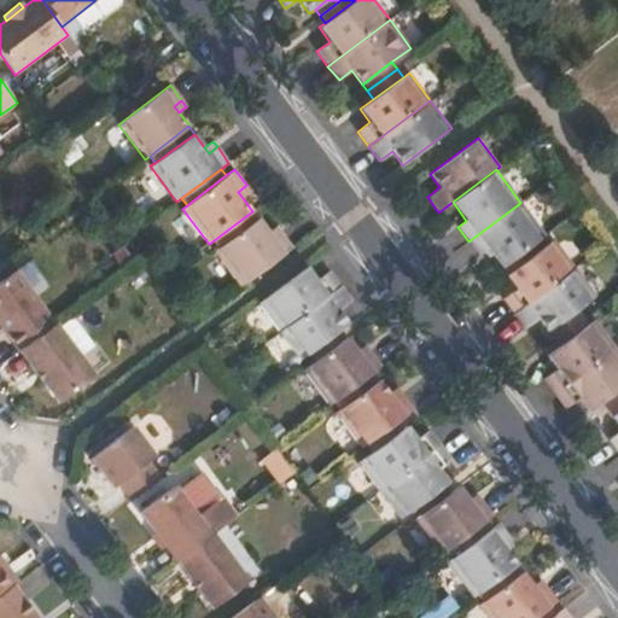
[(238,192),(243,198),(250,191),(246,185),(238,192)]
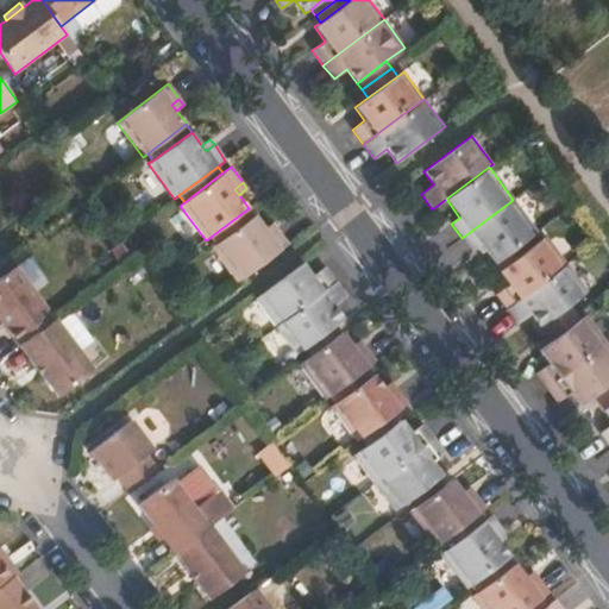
[(513,200),(462,238),(472,252),(482,246),(495,263),(523,242),(538,231),(513,200)]
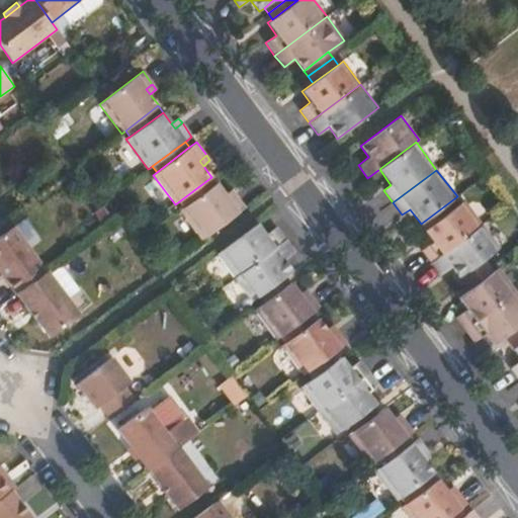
[(211,177),(179,201),(183,207),(216,183),(211,177)]
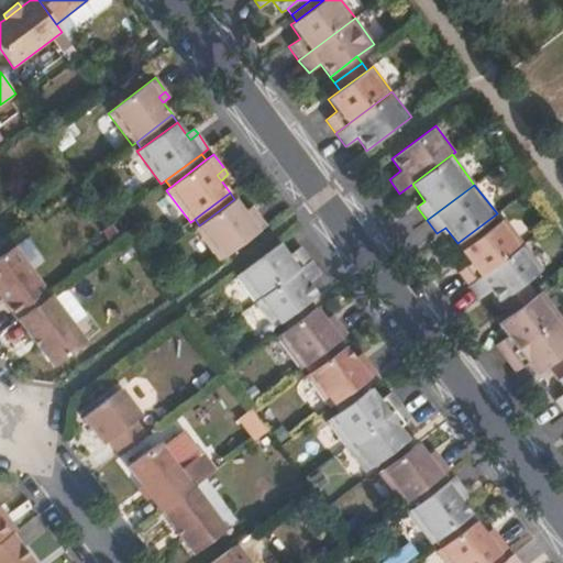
[(195,229),(219,261),(266,225),(255,211),(249,217),(244,211),(234,199),(199,225),(195,229)]
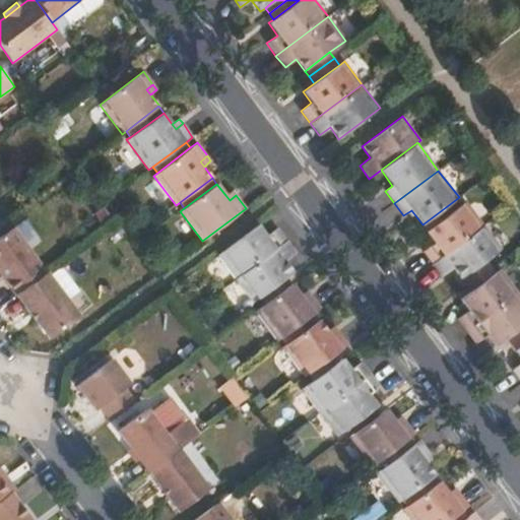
[(230,200),(236,195),(233,190),(225,195),(230,200)]
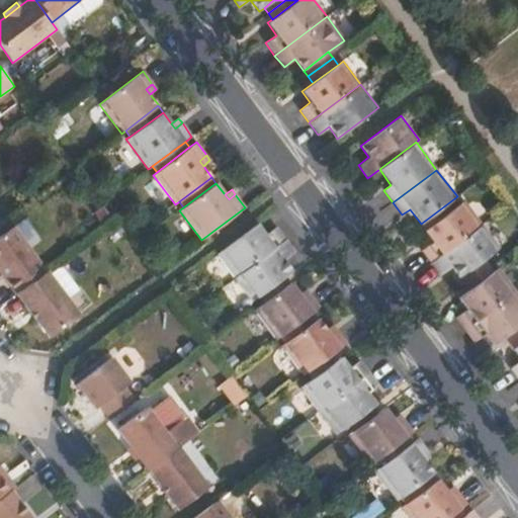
[(422,250),(431,263),(478,229),(459,204),(449,211),(425,230),(424,231),(432,242),(422,250)]
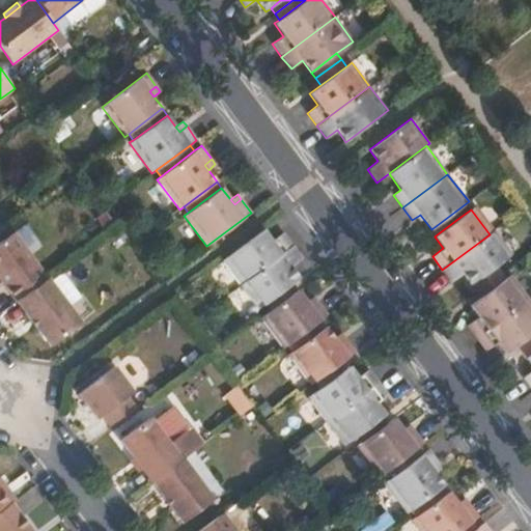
[(456,211),(431,229),(436,235),(460,217),(456,211)]
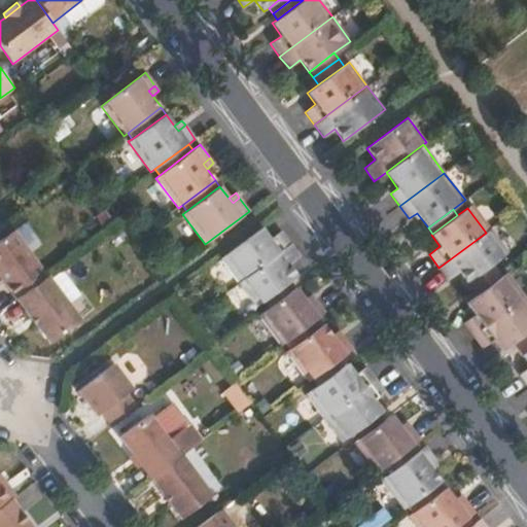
[(238,283),(290,244),(280,231),(269,239),(260,229),(220,258),(238,283)]
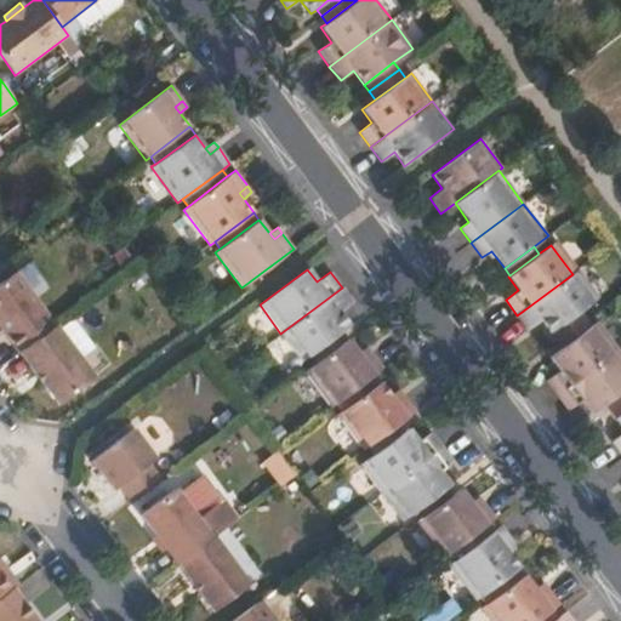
[(0,328),(18,353),(55,325),(15,272),(0,283),(0,328)]
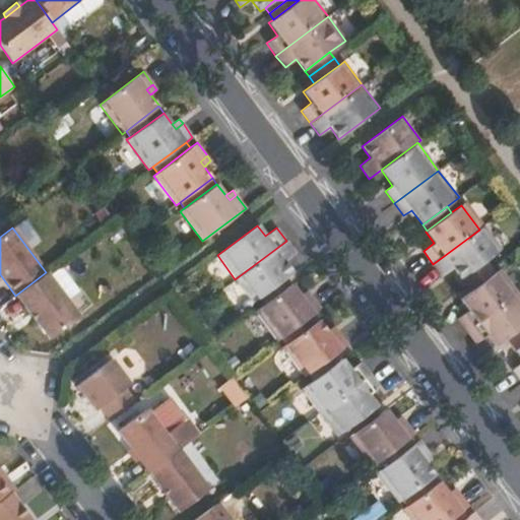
[(479,230),(433,264),(442,276),(453,268),(461,280),(486,261),(497,253),(479,230)]
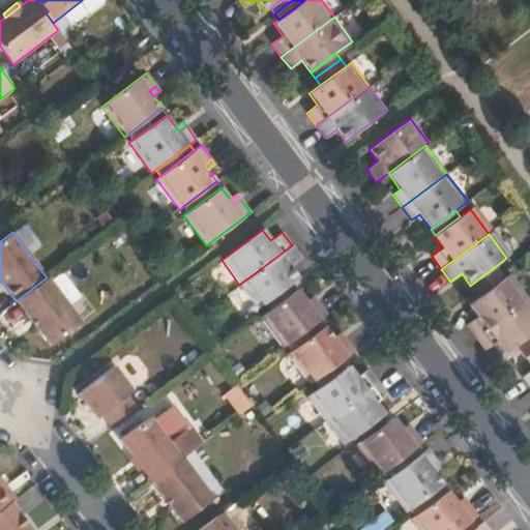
[(265,303),(292,284),(299,277),(291,267),(302,259),(292,245),(239,285),(258,308),(265,303)]
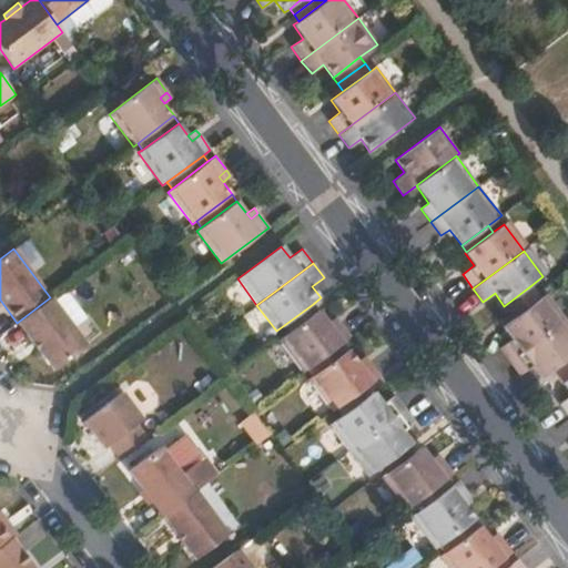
[(504,306),(508,312),(536,292),(531,285),(504,306)]
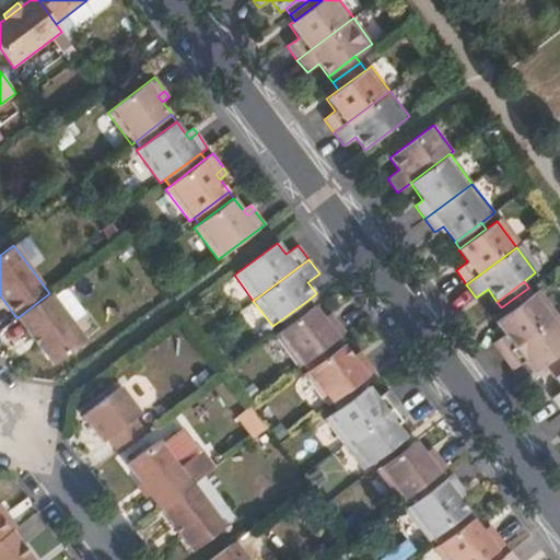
[(528,288),(501,307),(506,314),(534,293),(528,288)]
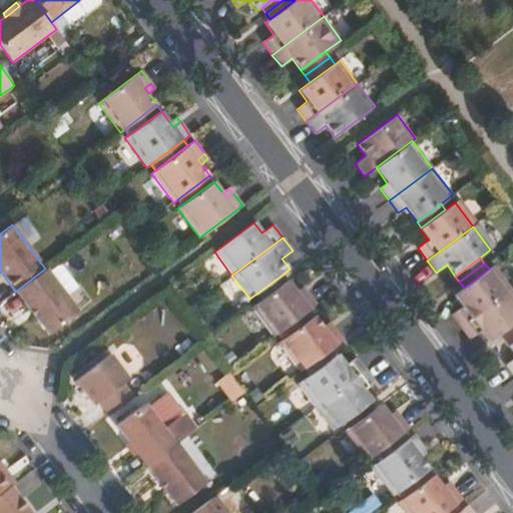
[(451,315),(460,327),(511,290),(493,266),(489,269),(464,288),(453,296),(462,307),(451,315)]
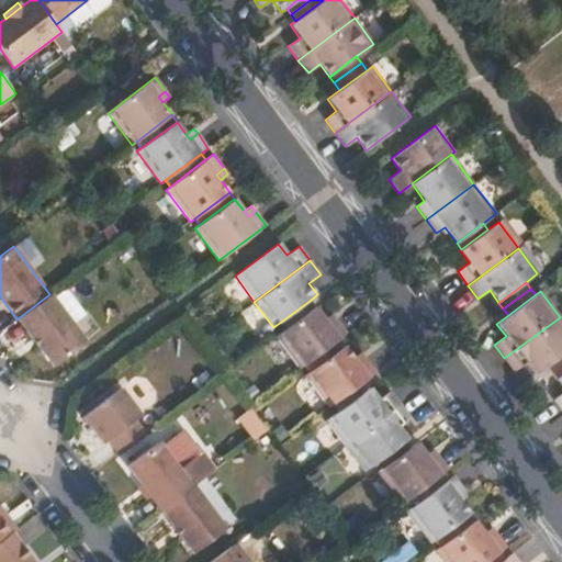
[(86,343),(49,294),(17,319),(53,367),(86,343)]
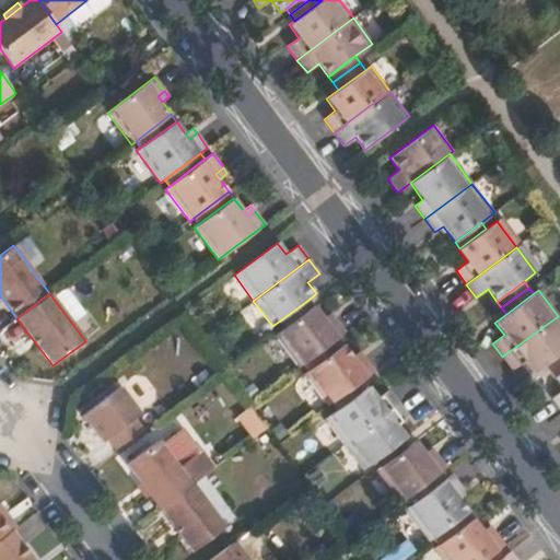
[(282,324),(311,303),(308,300),(280,321),(282,324)]
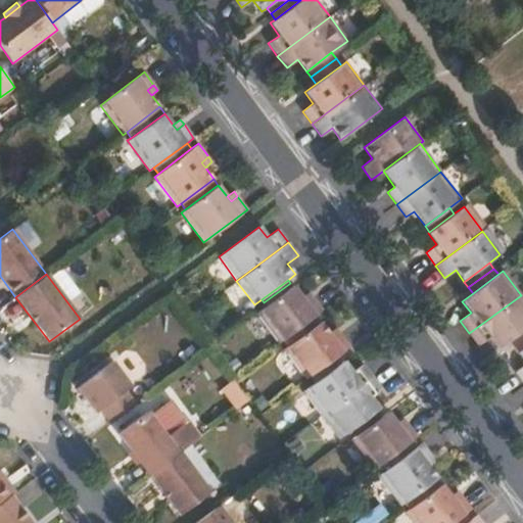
[(292,285),(290,283),(264,302),(266,305),(292,285)]
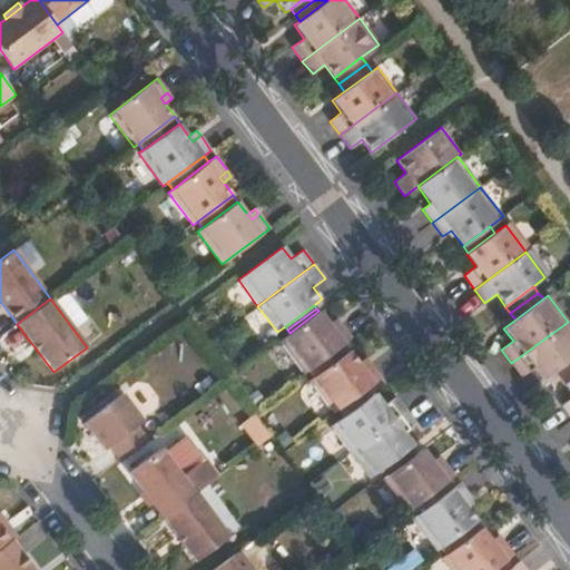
[(343,344),(352,337),(341,324),(333,330),(328,324),(318,311),(290,333),(279,341),(304,374),(308,371),(343,344)]
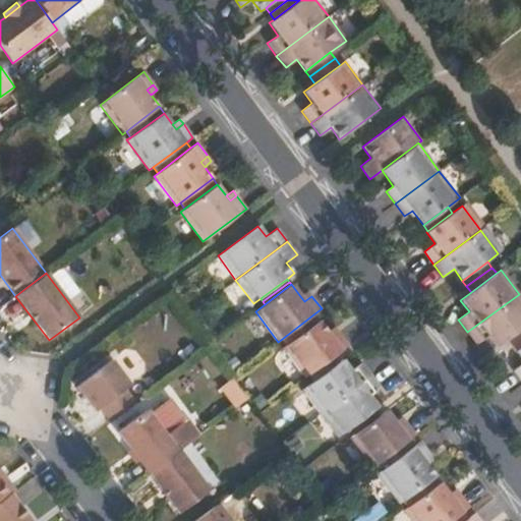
[(304,301),(311,296),(307,291),(300,296),(304,301)]
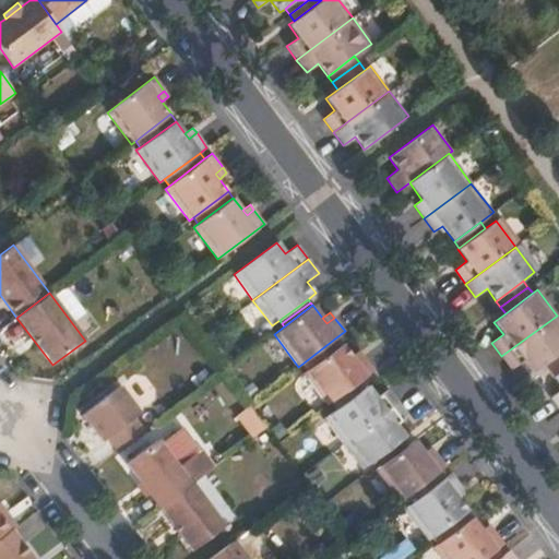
[(558,318),(557,316),(501,356),(511,370),(523,360),(533,373),(544,365),(558,353),(558,318)]
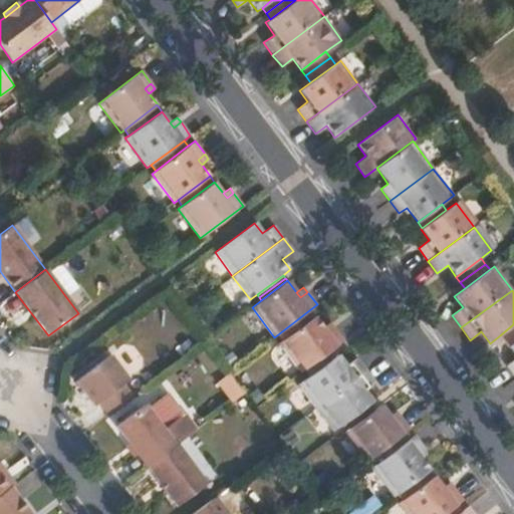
[(278,334),(282,340),(314,316),(309,310),(278,334)]
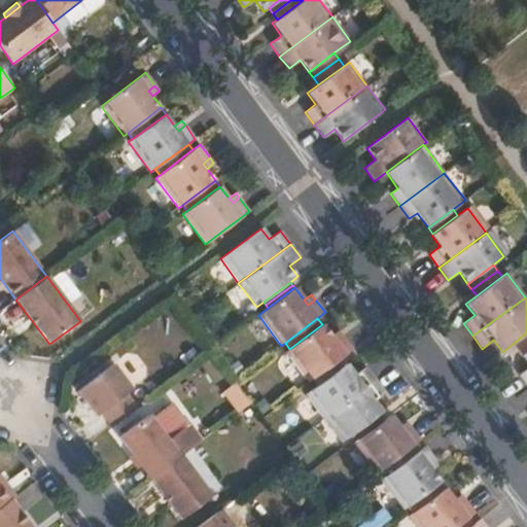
[(286,352),(309,382),(352,348),(343,336),(336,341),(331,336),(322,324),(289,349),(286,352)]
